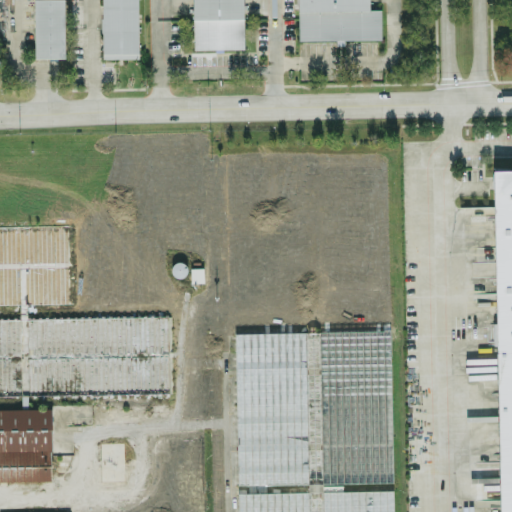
[(63,0),(33,0),(35,57),(65,57),(63,0)]
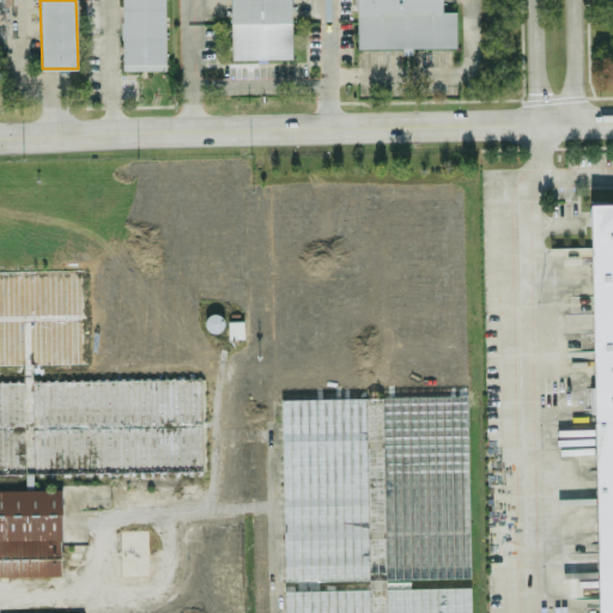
[(164,0),(121,0),(123,70),(167,68),(164,0)]
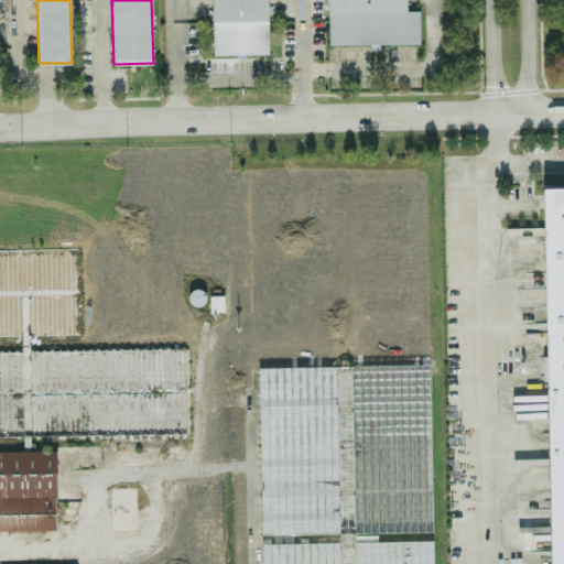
[(269,53),(267,0),(212,0),(213,53),(269,53)]
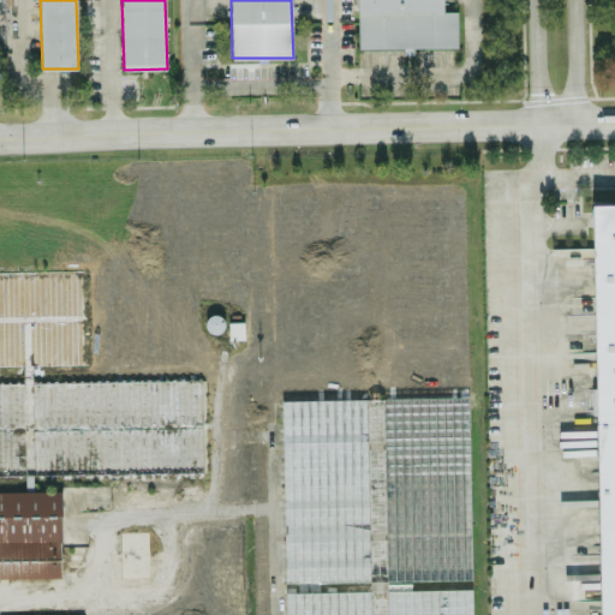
[(357,0),(358,47),(458,46),(457,10),(443,10),(442,0),(357,0)]
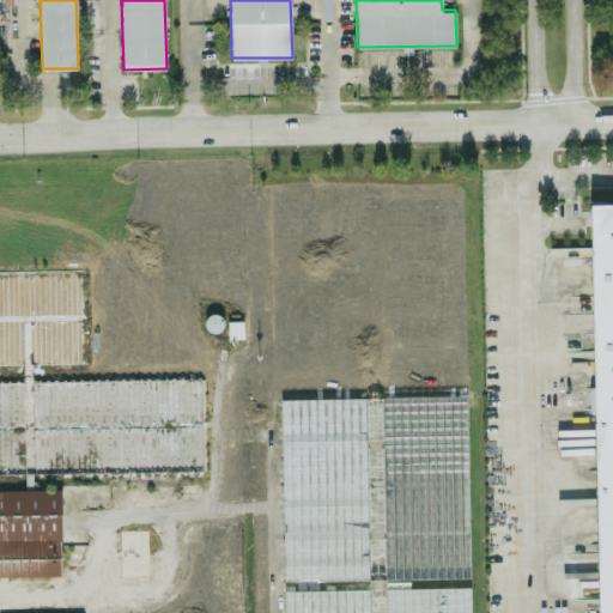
[(612,612),(612,200),(590,201),(600,612),(612,612)]
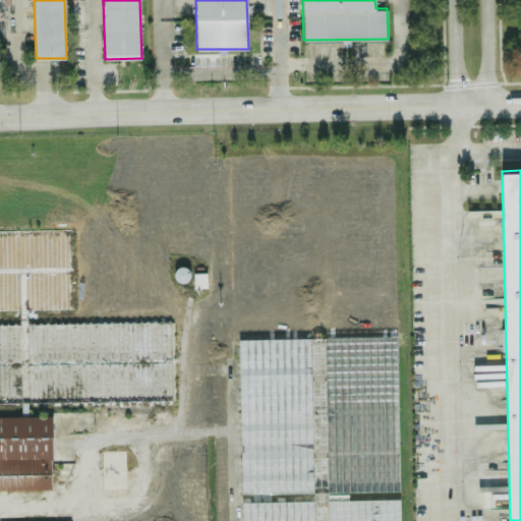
[(195,286),(206,285),(206,271),(194,272),(195,286)]
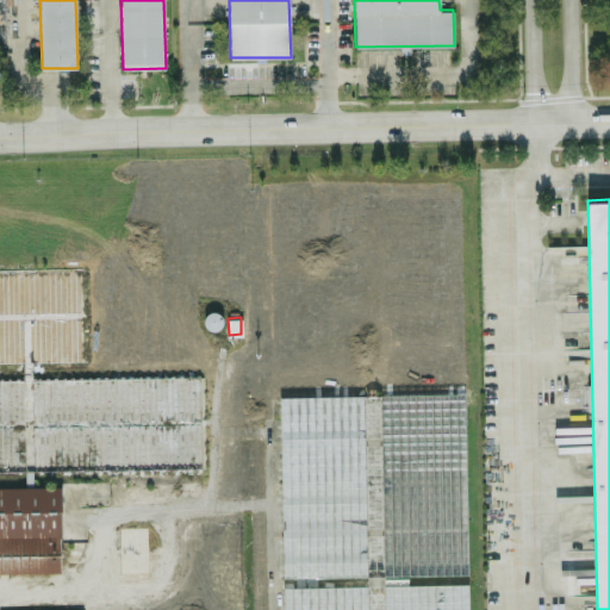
[(0,379),(0,471),(200,468),(199,378),(0,379)]
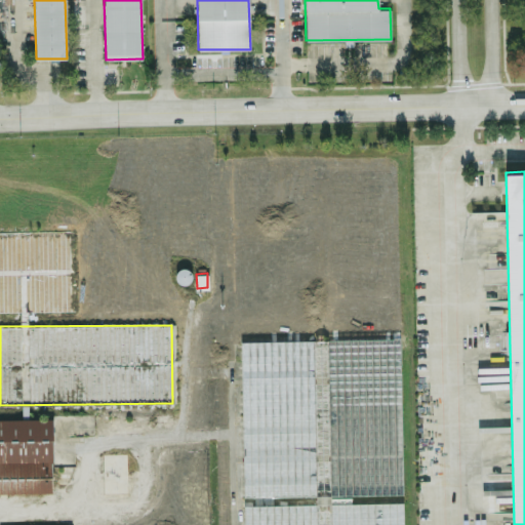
[(238,342),(242,498),(402,494),(398,339),(238,342)]
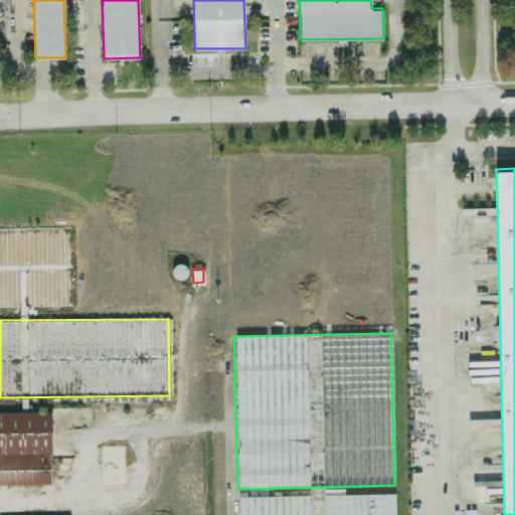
[(0,412),(0,455),(50,455),(50,412),(0,412)]
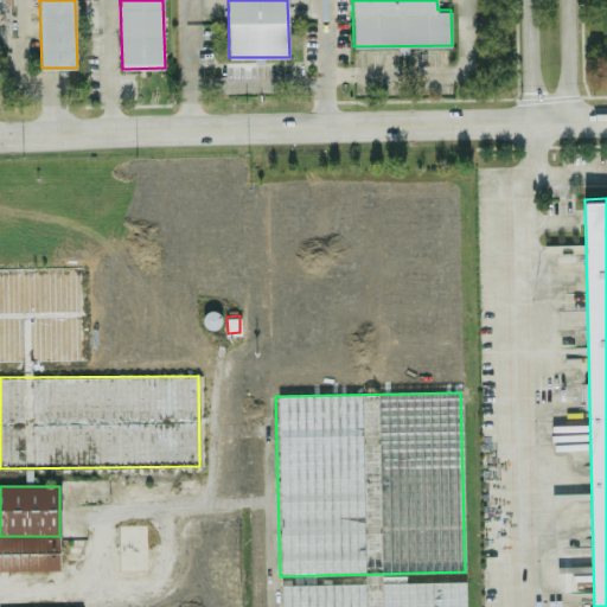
[(0,536),(0,570),(61,570),(59,536),(0,536)]
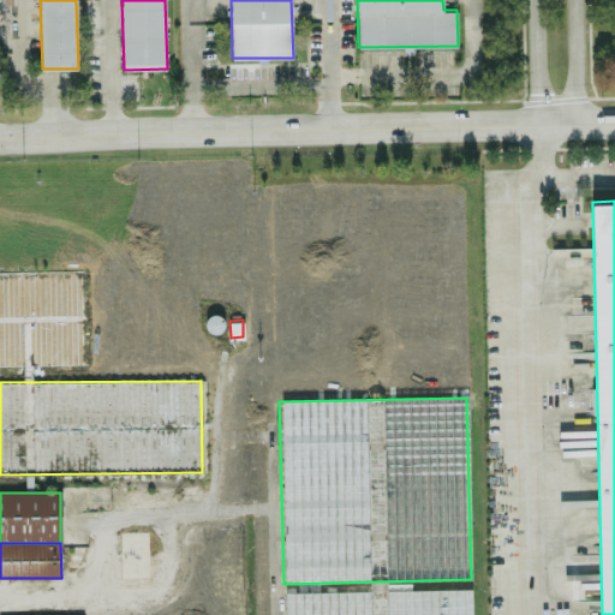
[(282,593),(282,614),(471,614),(471,589),(282,593)]
